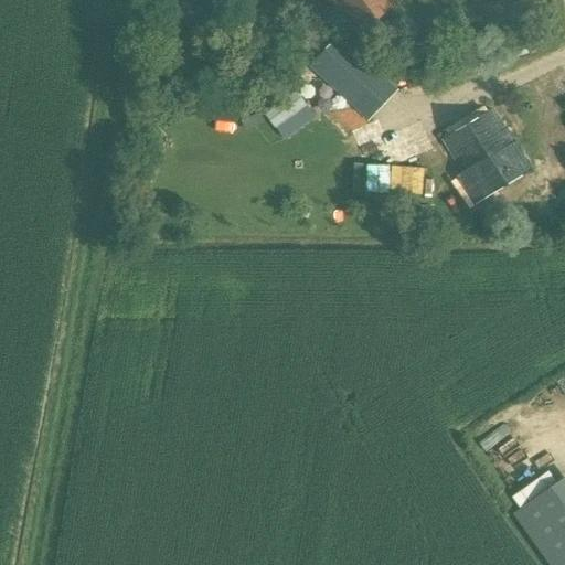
[(283,0),(295,17),(300,12),(298,9),(310,0),(283,0)]
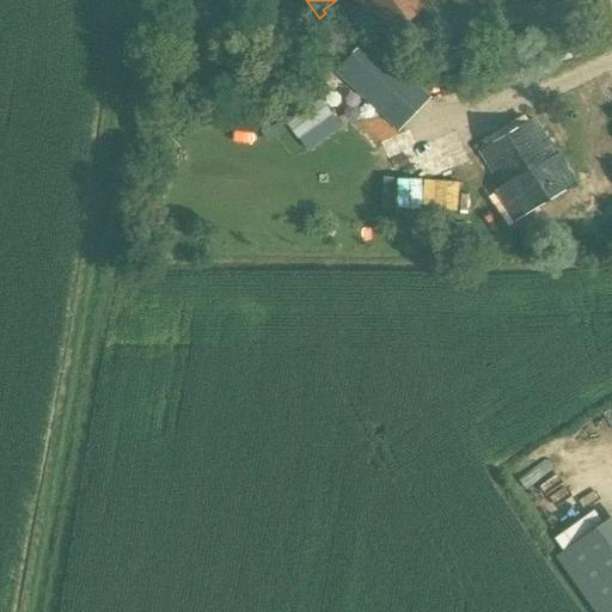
[(354,0),(383,38),(433,1),(432,0),(354,0)]
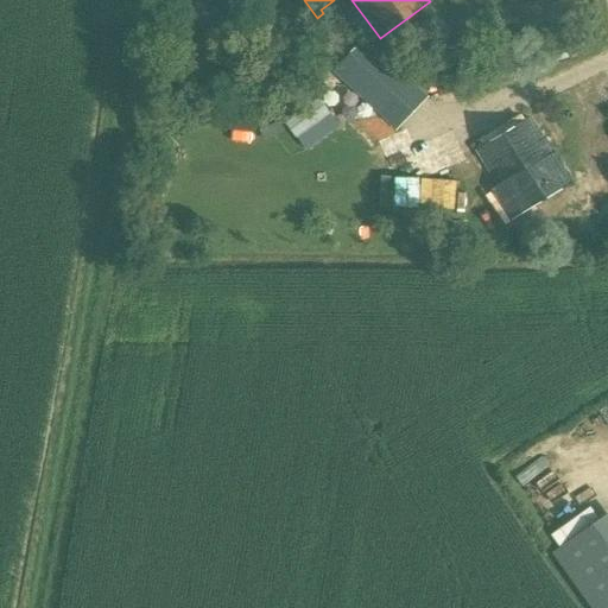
[(323,61),(394,131),(426,96),(355,27),(323,61)]
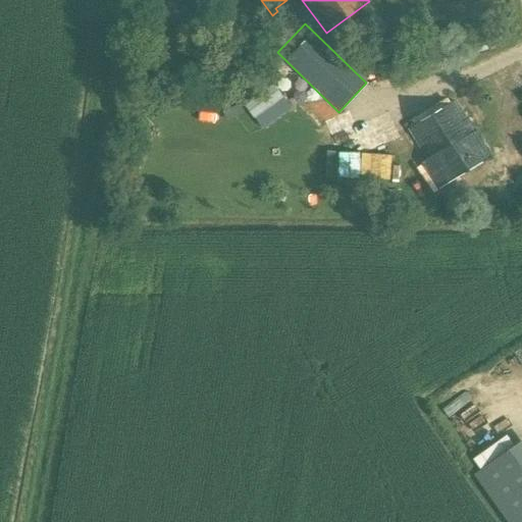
[(364,37),(350,45),(356,54),(369,45),(364,37)]
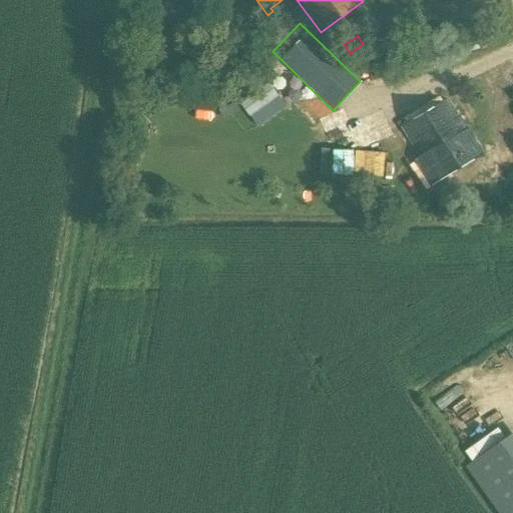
[(401,127),(420,157),(416,160),(432,186),(482,155),(448,98),(401,127)]
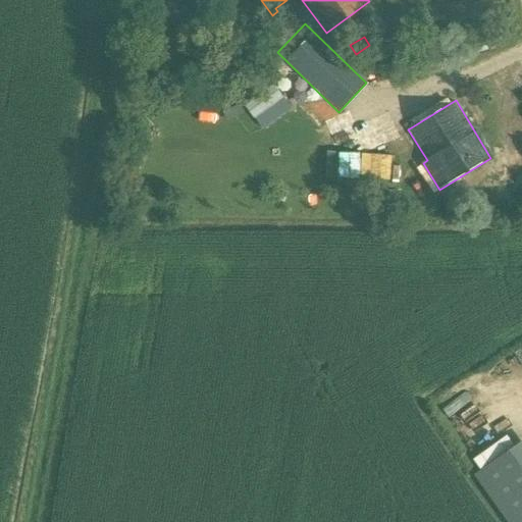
[(433,398),(442,411),(432,417),(506,521),(521,521),(521,429),(520,426),(521,424),(521,410),(464,395),(456,382),(433,398)]
